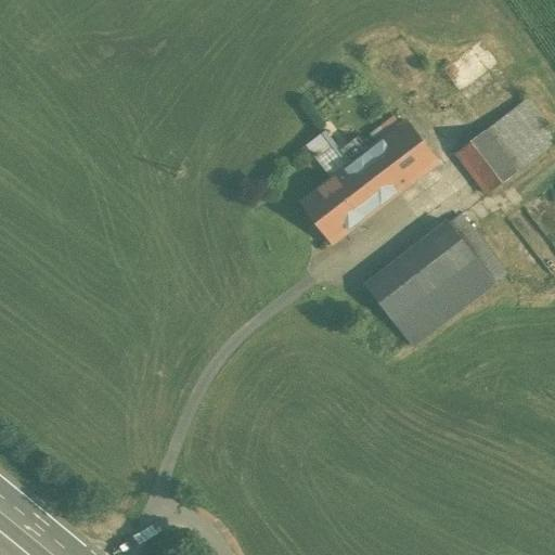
[(481,40),(443,69),(462,93),(500,64),(481,40)]
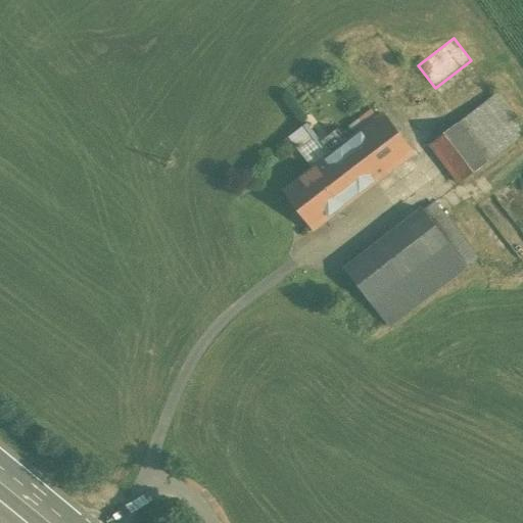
[(522,128),(496,93),(458,124),(487,162),(522,135),(522,128)]
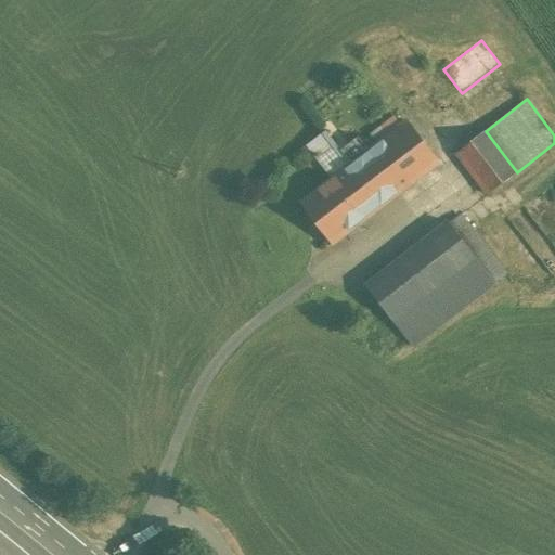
[(398,111),(374,130),(357,107),(323,133),(349,167),(334,178),(302,203),(333,243),(438,163),(398,111)]
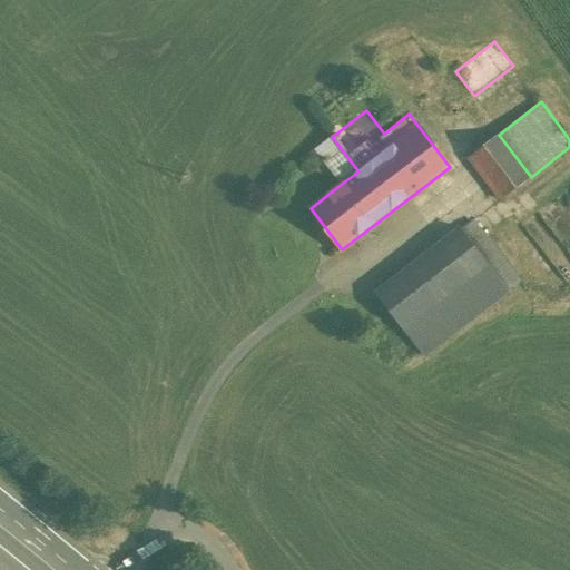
[(531,177),(499,135),(469,158),(501,200),(531,177)]
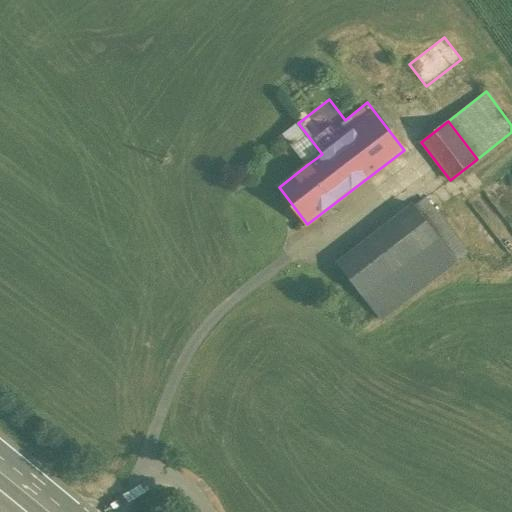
[(322,154),(298,123),(284,134),(308,164),(322,154)]
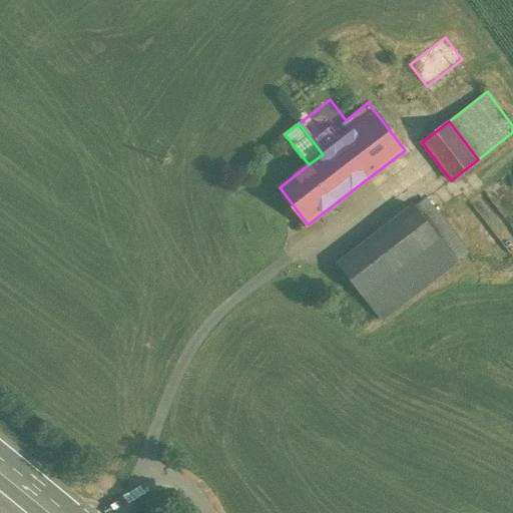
[(426,197),(414,206),(457,262),(468,252),(426,197)]
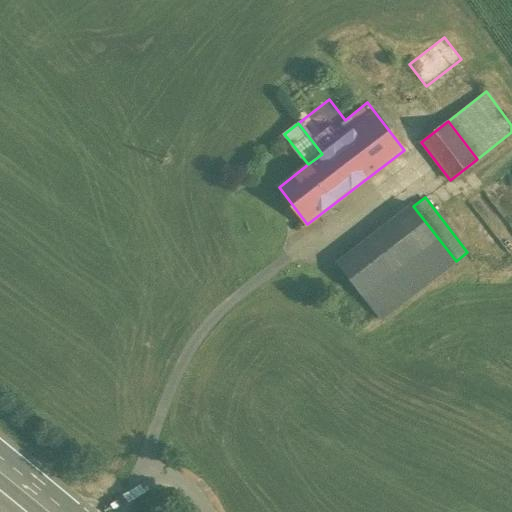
[(413,206),(337,264),(380,319),(456,261),(413,206)]
